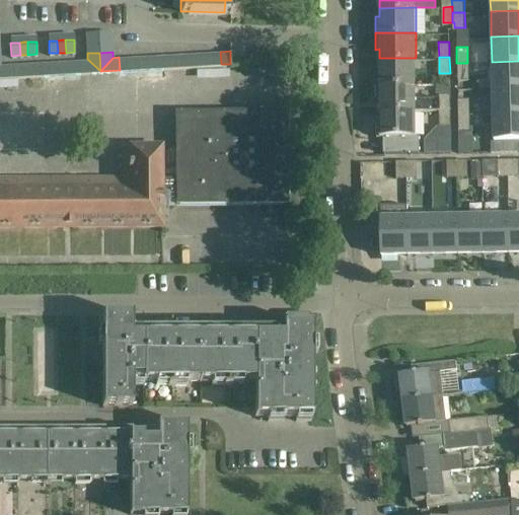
[(376,84),(416,83),(416,58),(379,58),(379,68),(375,68),(376,84)]
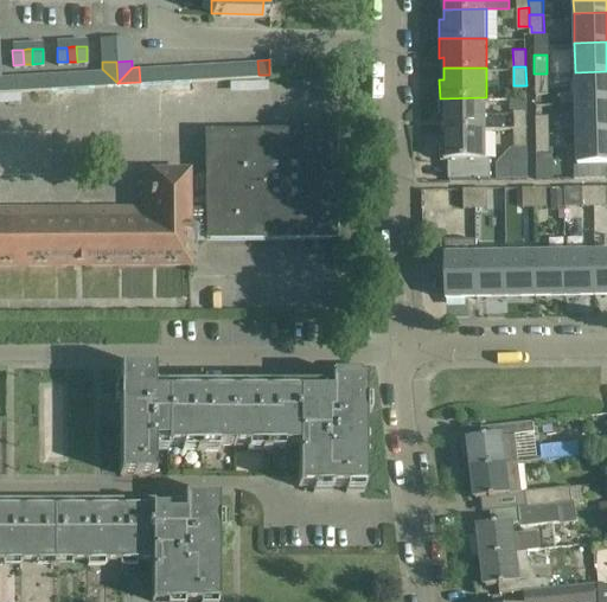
[(95,70),(95,84),(117,83),(102,69),(95,70)]
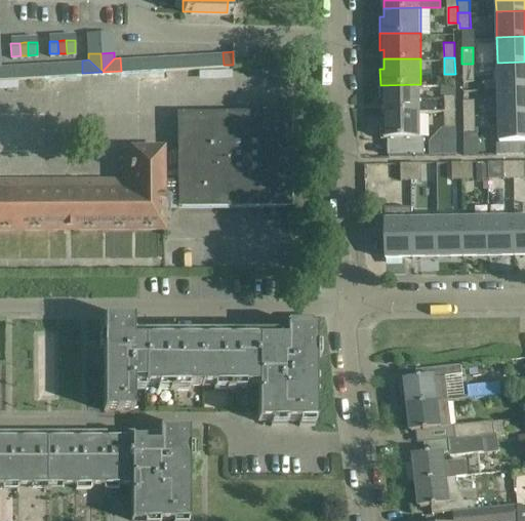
[(75,74),(74,61),(67,62),(68,74),(75,74)]
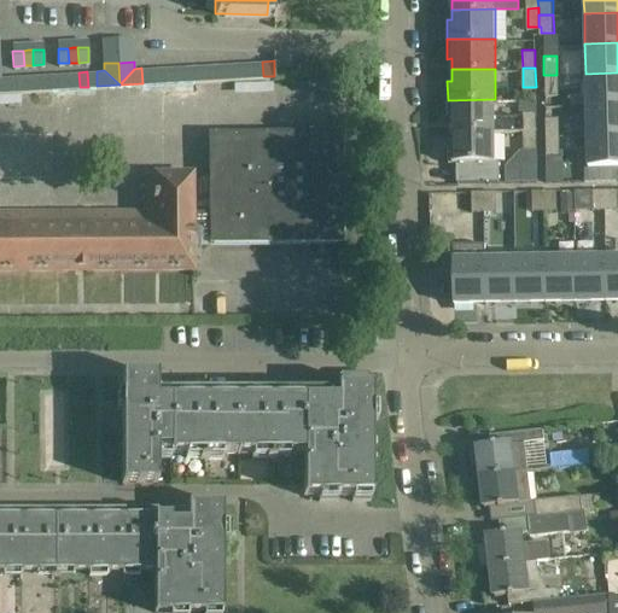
[(87,71),(88,87),(97,86),(97,71),(87,71)]
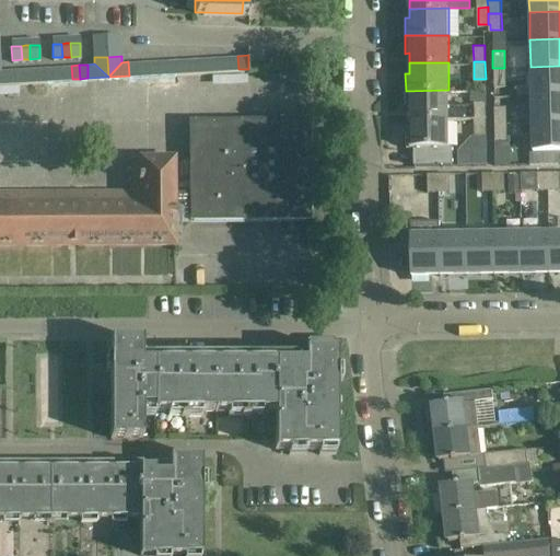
[(56,80),(55,66),(47,67),(47,81),(56,80)]
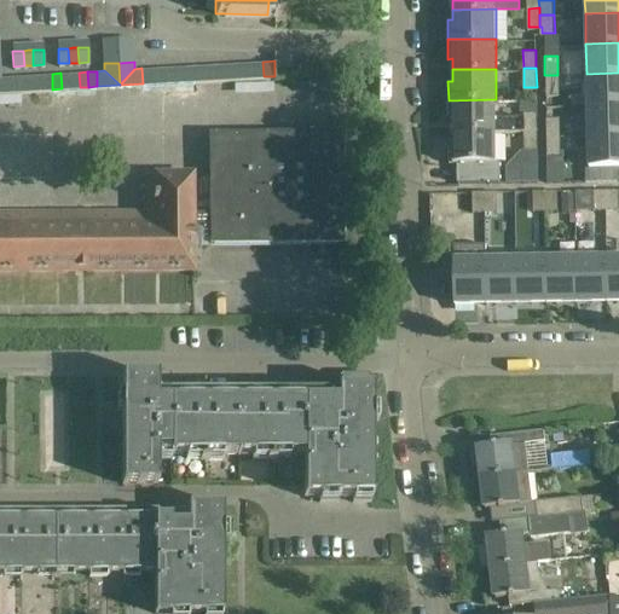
[(70,88),(69,73),(61,73),(62,88),(70,88)]
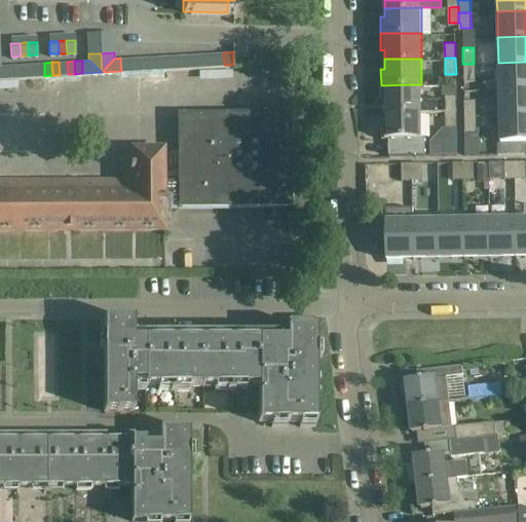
[(68,74),(67,62),(59,62),(60,75),(68,74)]
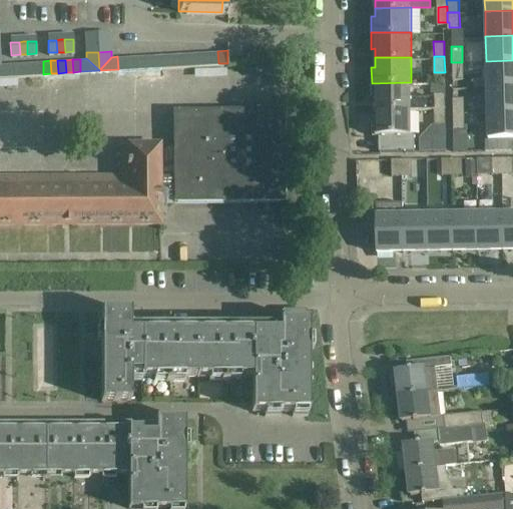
[(512,60),(486,61),(487,86),(512,85),(512,60)]
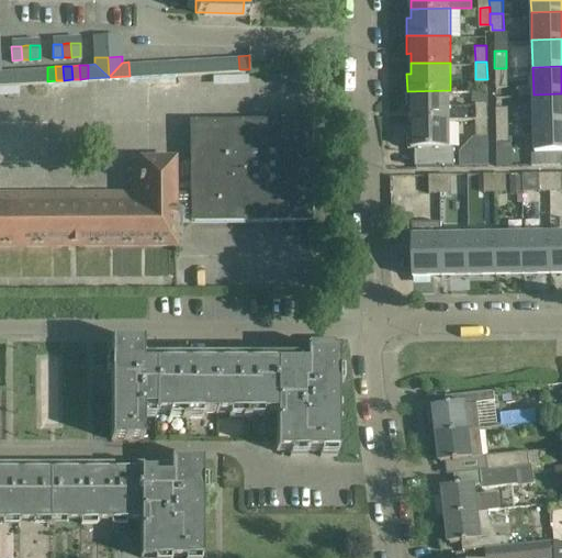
[(40,81),(38,67),(31,68),(32,81),(40,81)]
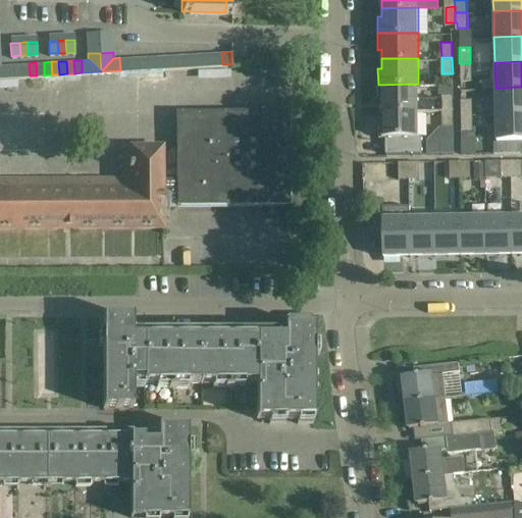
[(44,75),(44,62),(36,62),(37,75),(44,75)]
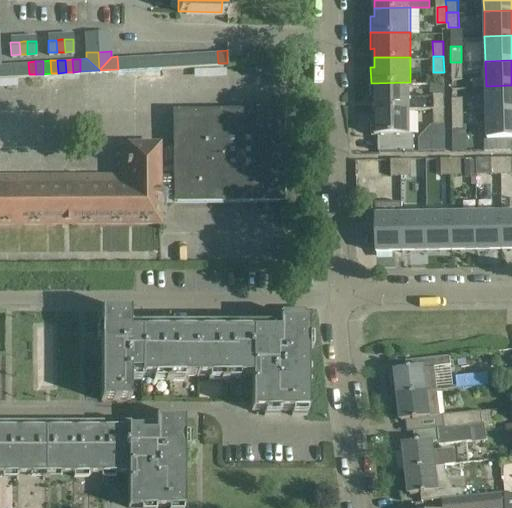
[(21,75),(21,62),(13,63),(14,75),(21,75)]
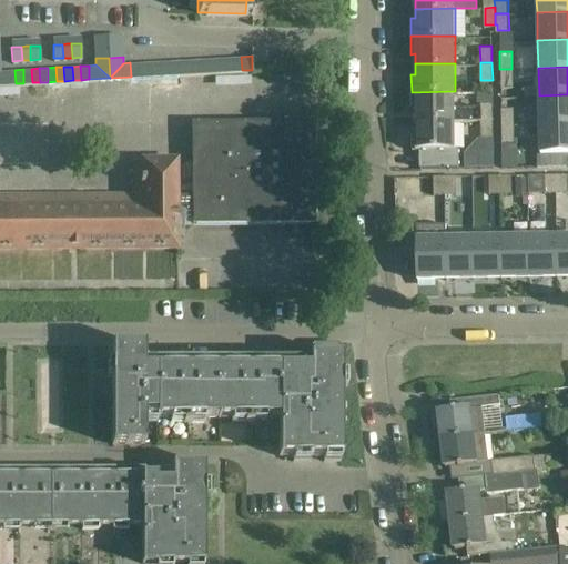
[(32,82),(31,69),(23,69),(23,83),(32,82)]
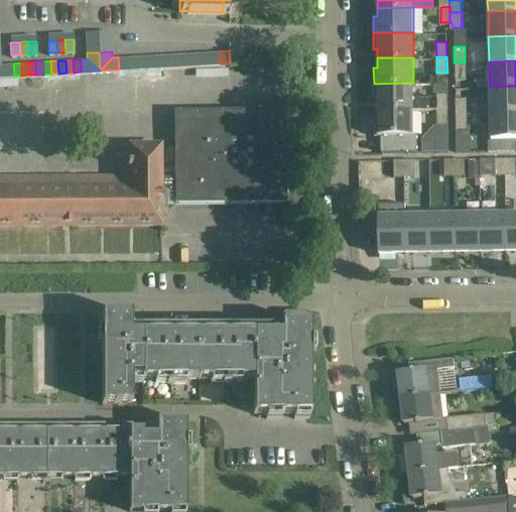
[(465,78),(465,62),(454,62),(455,78),(465,78)]
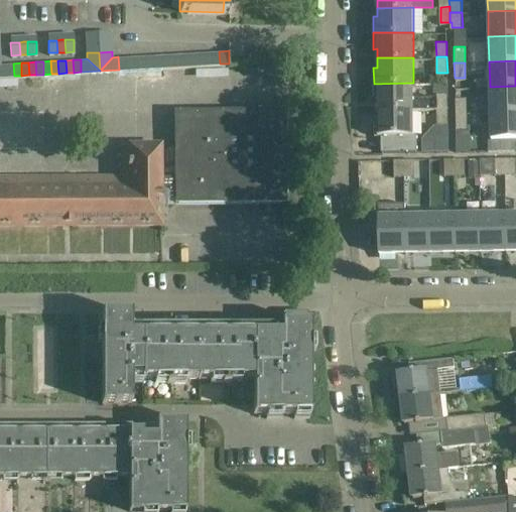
[(14,76),(13,64),(6,64),(7,77),(14,76)]
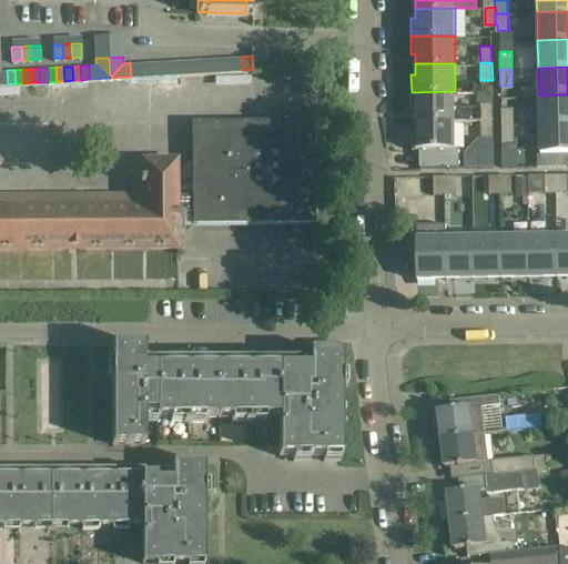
[(455,119),(482,118),(494,118),(493,90),(476,91),(476,102),(480,102),(480,104),(455,106),(455,91),(412,92),(412,110),(416,110),(416,120),(455,119)]
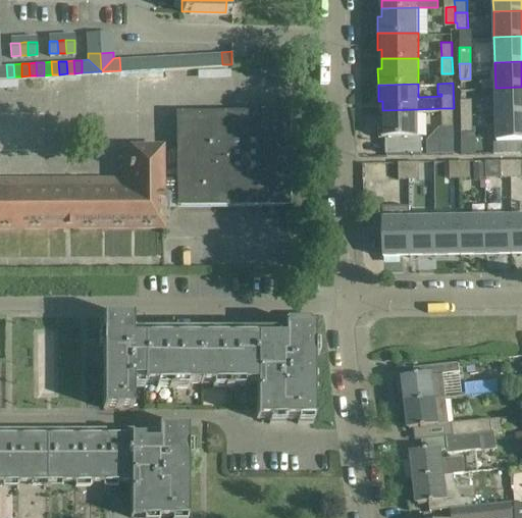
[(521,87),(496,88),(496,113),(521,112),(521,87)]
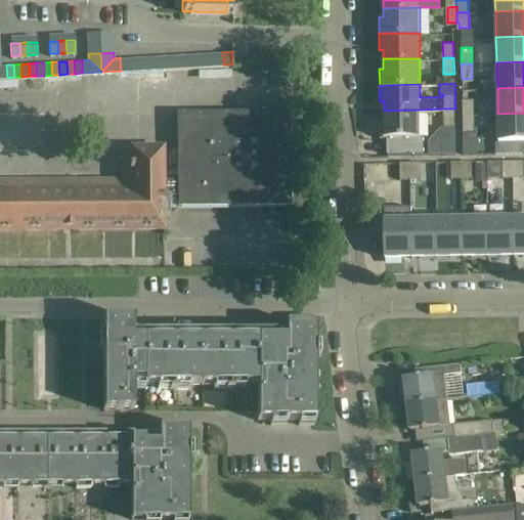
[(462,115),(473,115),(473,98),(462,98),(462,115)]
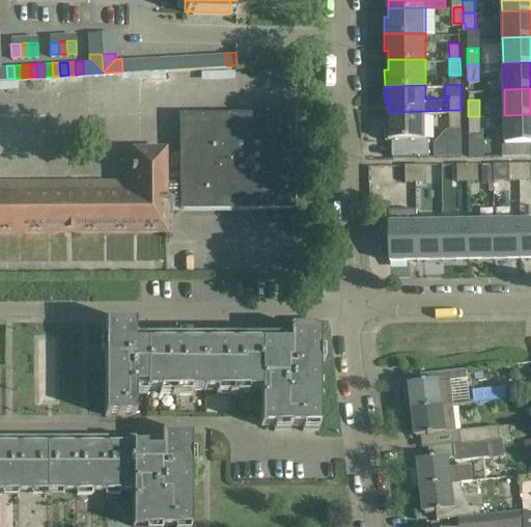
[(462,110),(450,110),(450,127),(462,127),(462,110)]
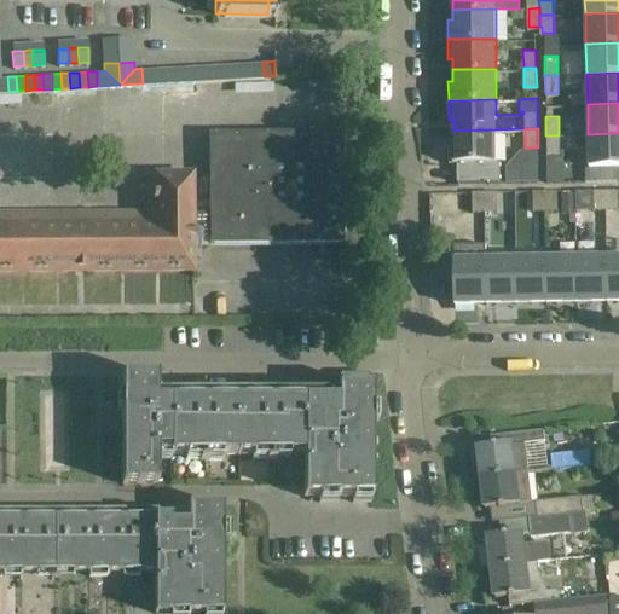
[(342,158),(342,129),(207,131),(208,218),(191,219),(190,172),(145,172),(145,209),(0,209),(0,268),(192,268),(192,236),(209,236),(209,242),(343,241),(342,168),(339,168),(339,158),(342,158)]
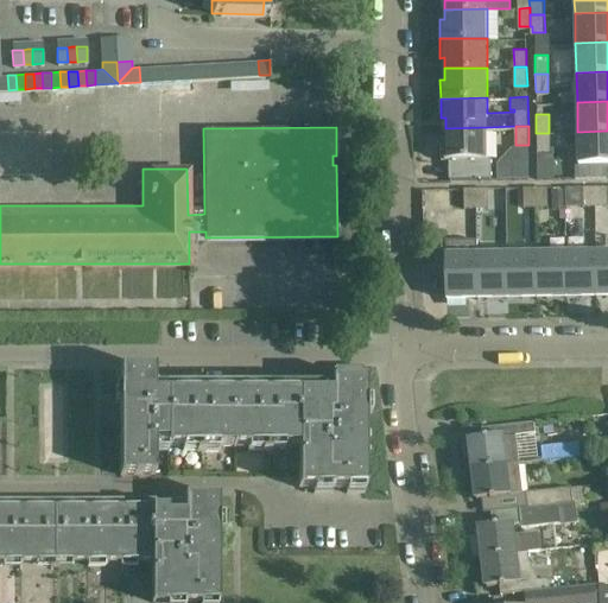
[(487,127),(445,128),(445,139),(441,139),(441,158),(463,158),(463,177),(491,177),(491,156),(487,156),(487,127)]
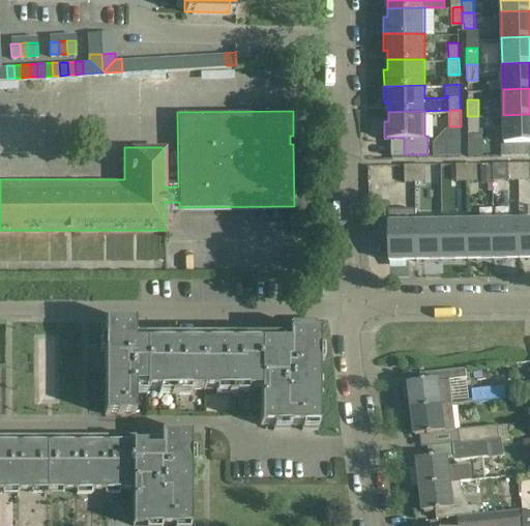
[(529,114),(503,115),(504,142),(529,140),(529,114)]
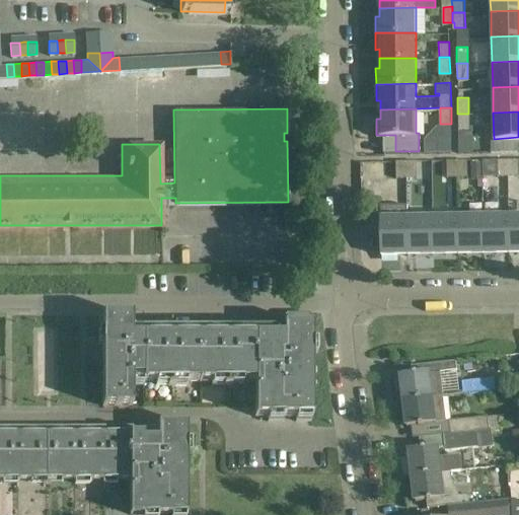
[(468,114),(457,114),(458,129),(469,129),(468,114)]
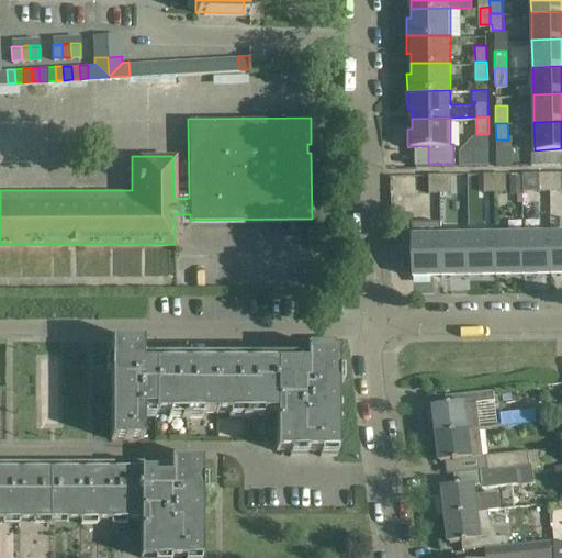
[(550,189),(550,170),(538,171),(538,189),(550,189)]
